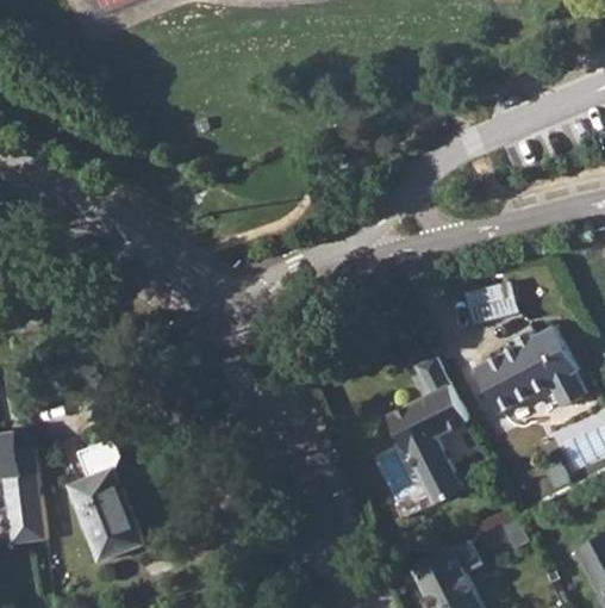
[(192,125),(197,136),(209,130),(204,121),(192,125)]
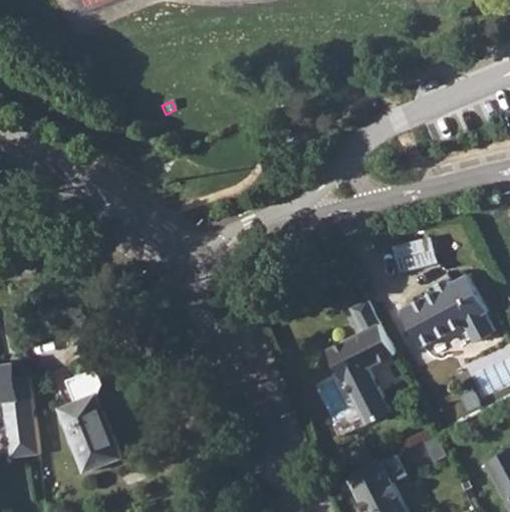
[(430,236),(392,246),(399,272),(437,263),(430,236)]
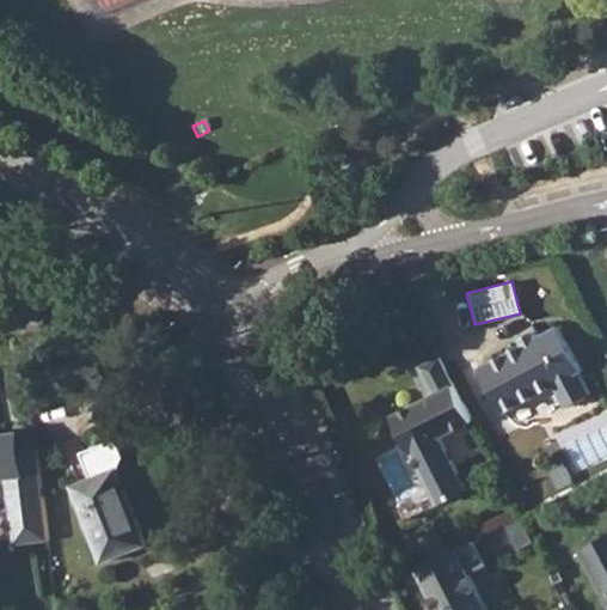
[(520,348),(477,371),(501,415),(552,388),(564,410),(588,397),(576,374),(580,373),(556,328),(534,341),(520,348)]
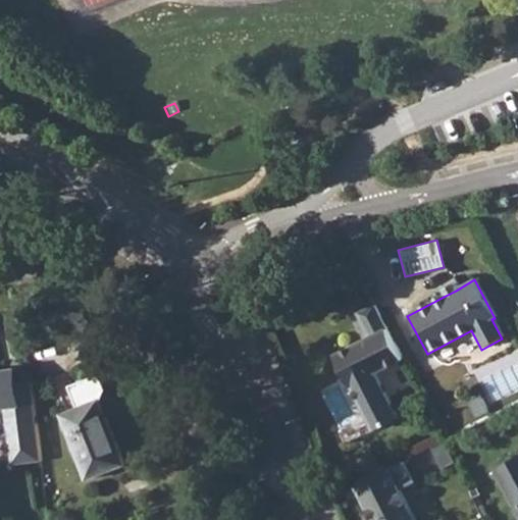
[(402,361),(374,307),(356,316),(367,340),(330,357),(347,387),(349,386),(371,432),(395,420),(373,376),(402,361)]
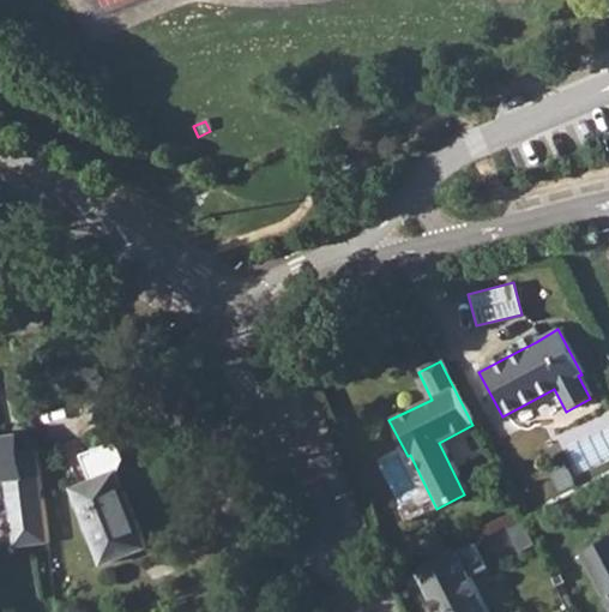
[(0,475),(8,547),(44,543),(32,448),(14,450),(6,451),(4,435),(0,435),(0,475)]
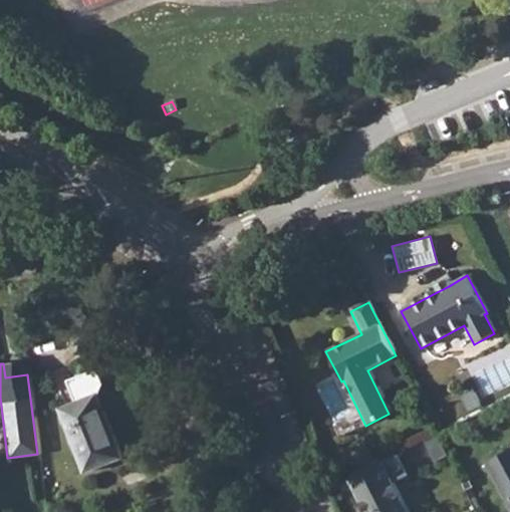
[(95,415),(88,397),(56,409),(81,472),(120,457),(102,412),(95,415)]
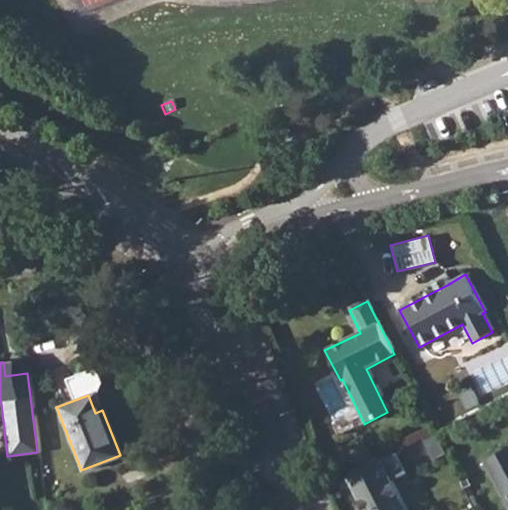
[(507,509),(507,447),(481,462),(506,509),(507,509)]
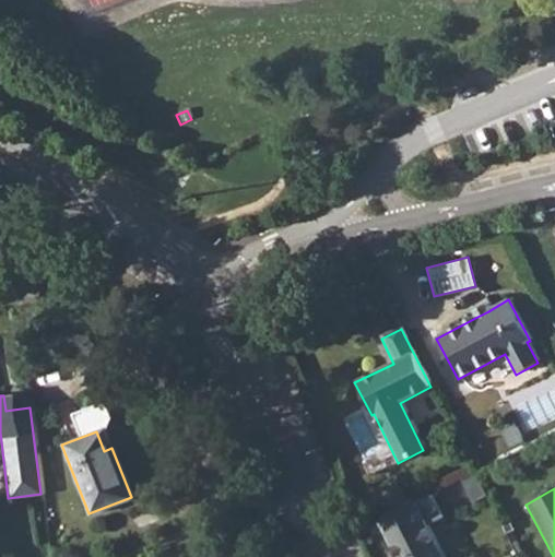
[(378,516),(393,556),(445,556),(432,522),(443,518),(434,495),(378,516)]
